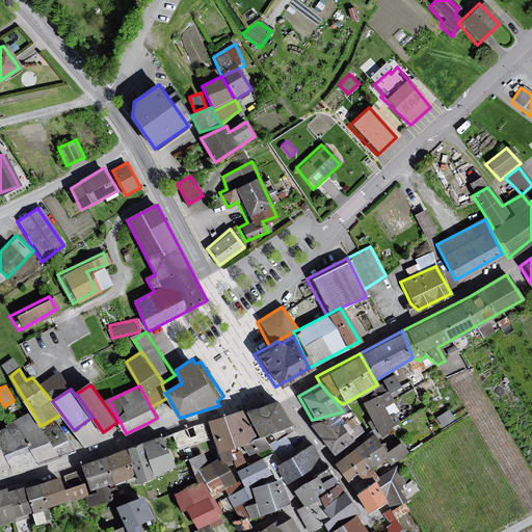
[(384,394),(356,403),(378,436),(397,422),(384,394)]
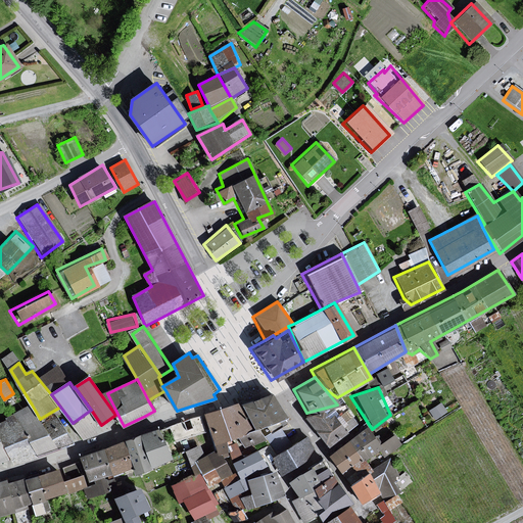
[(246,407),(256,430),(258,429),(279,420),(285,418),(275,394),(266,398),(246,407)]
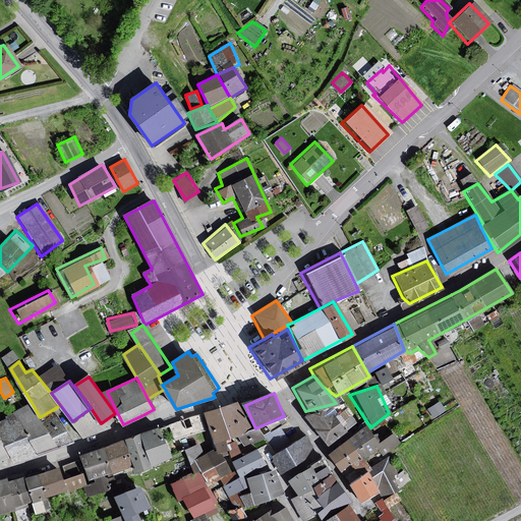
[(435,415),(446,408),(440,399),(428,407),(435,415)]
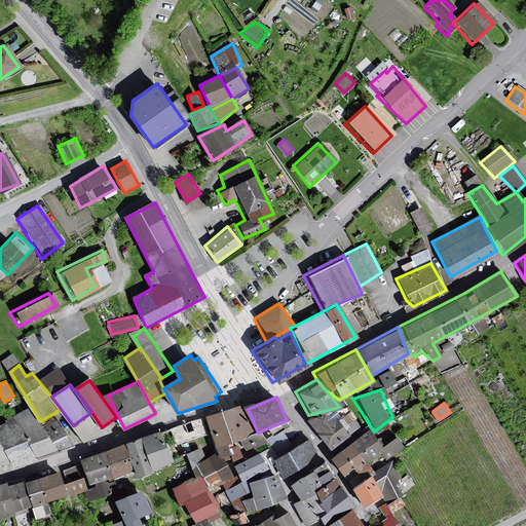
[(208,419),(220,448),(222,454),(224,457),(230,454),(226,446),(242,439),(253,435),(239,406),(216,416),(208,419)]
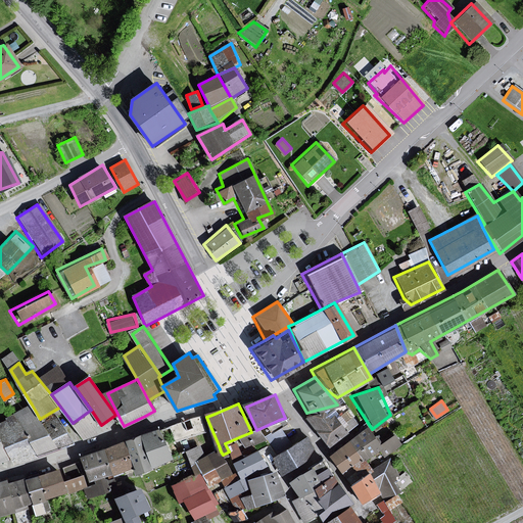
[(44,425),(40,419),(32,405),(14,415),(38,456),(42,454),(57,448),(44,425)]
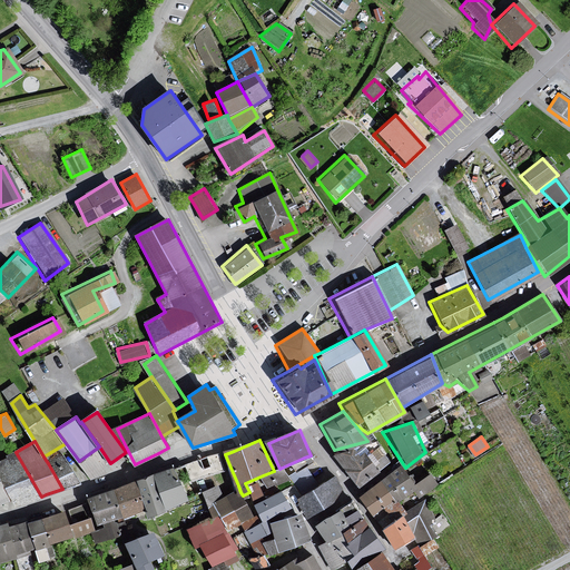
[(350,454),(334,450),(328,454),(353,487),(376,471),(362,452),(350,454)]
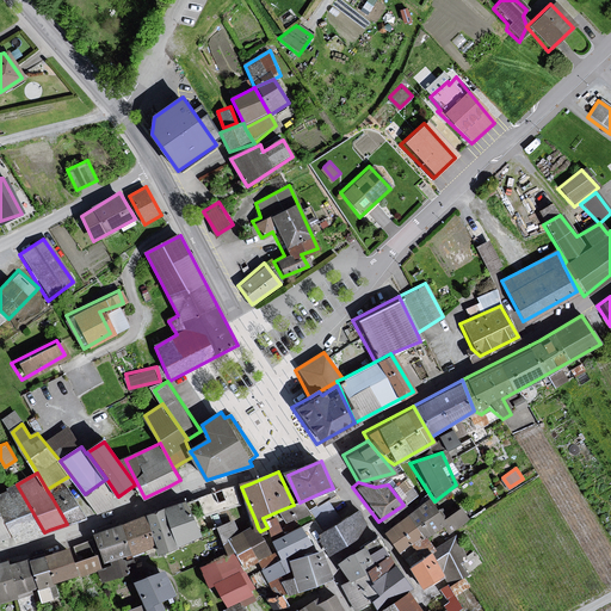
[(233,483),(181,501),(198,537),(215,525),(221,520),(230,516),(229,510),(241,505),(233,483)]
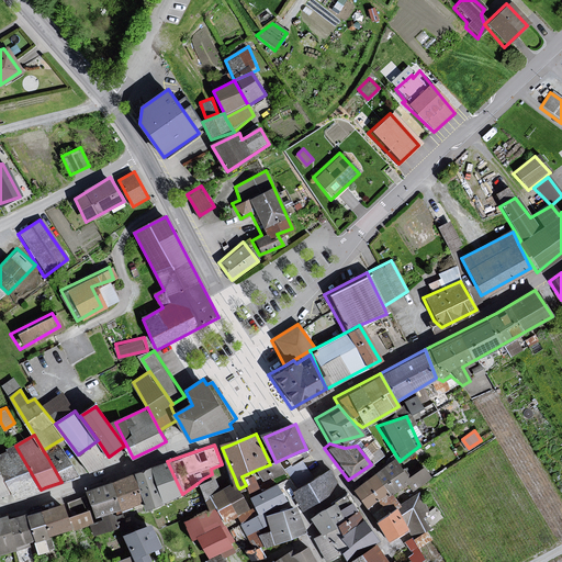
[(10,452),(0,456),(0,467),(12,492),(15,498),(35,493),(41,491),(41,490),(15,446),(9,449),(10,452)]
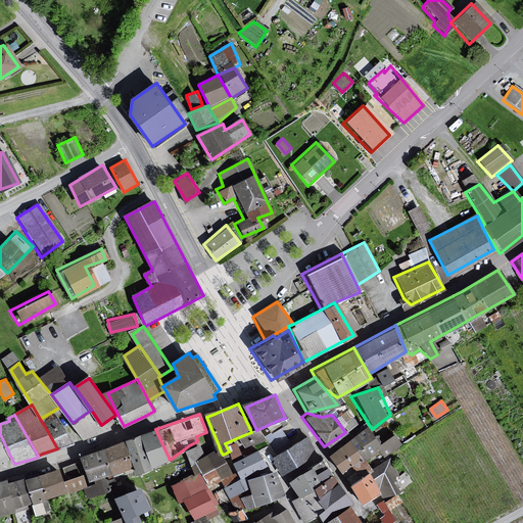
[(73,443),(57,418),(44,425),(57,448),(66,445),(73,443)]
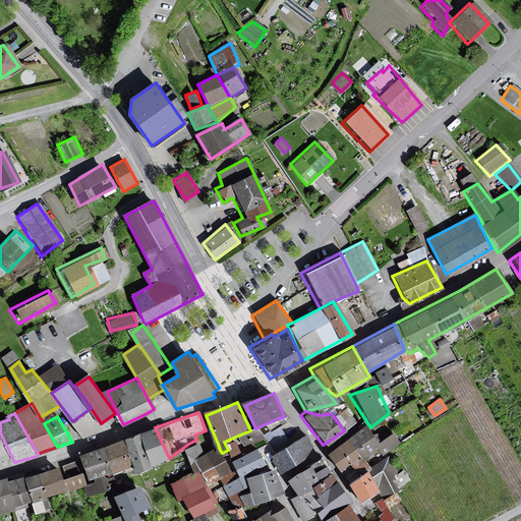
[(155,427),(133,432),(146,467),(169,458),(155,427)]
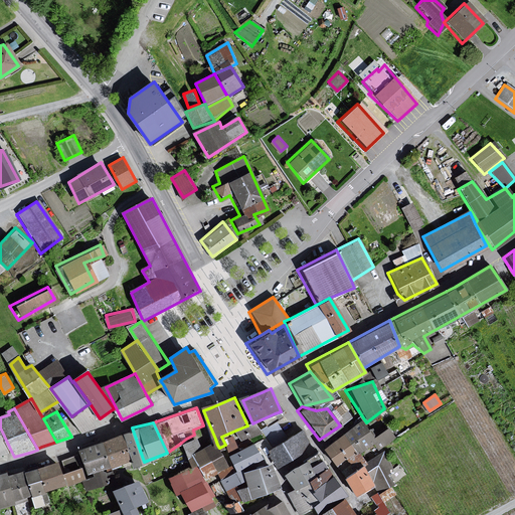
[(260,433),(254,422),(252,423),(247,425),(237,430),(241,441),(260,433)]
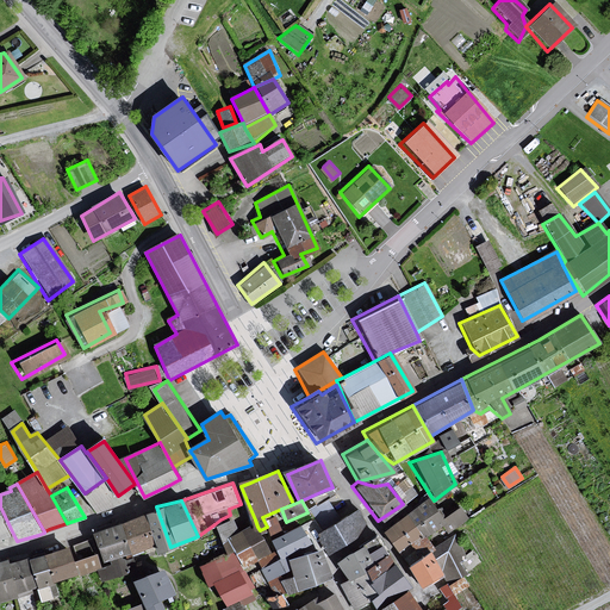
[(328,500),(311,510),(325,533),(323,535),(334,554),(369,531),(358,514),(342,523),(329,503),(328,500)]
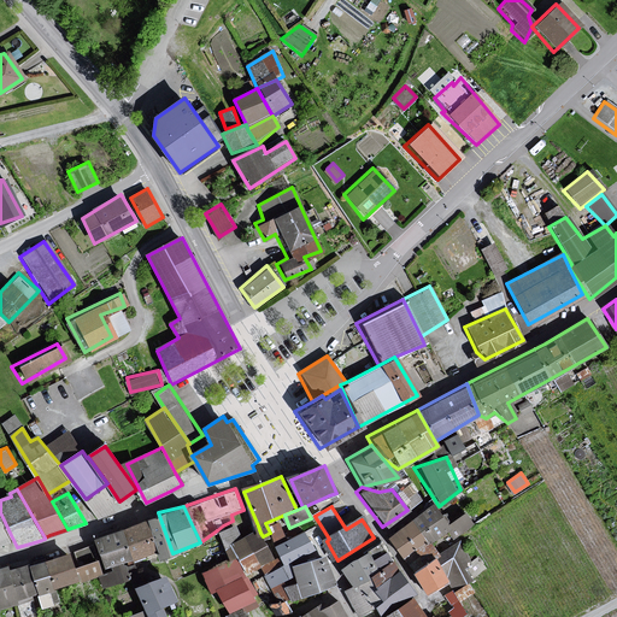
[(436,506),(423,516),(415,521),(430,542),(448,530),(452,529),(450,527),(436,506)]
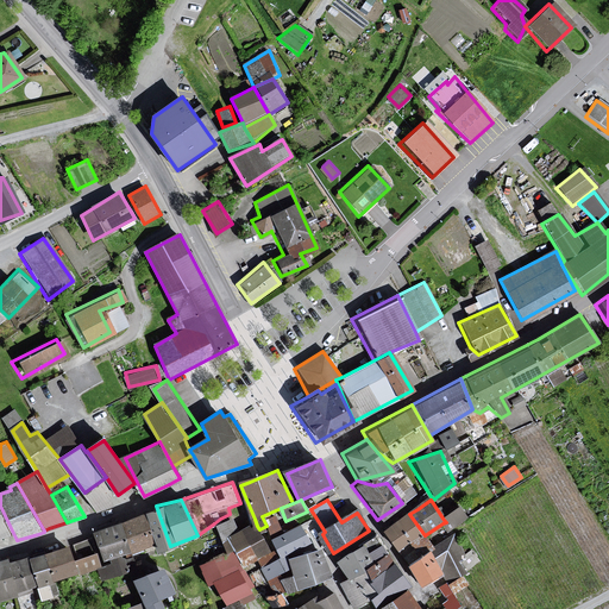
[(0,538),(6,535),(13,533),(0,506),(0,538)]
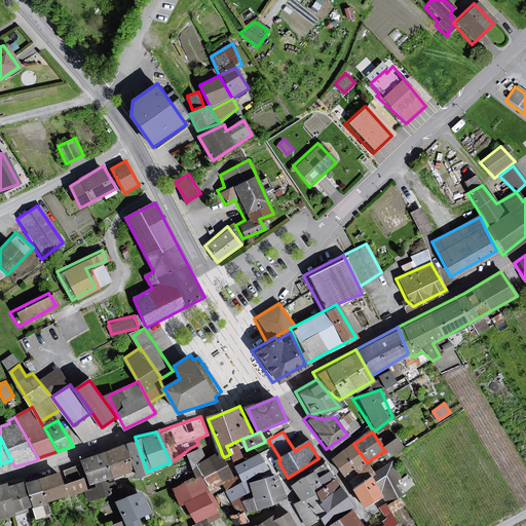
[(147,472),(135,437),(119,443),(128,472),(132,477),(147,472)]
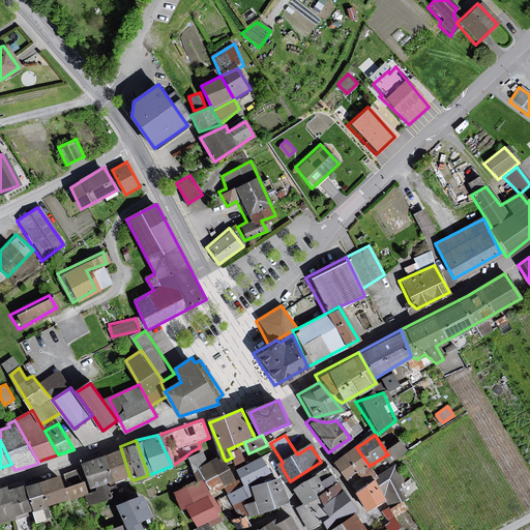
[(386,452),(388,454),(385,455),(390,463),(406,450),(401,442),(386,452)]
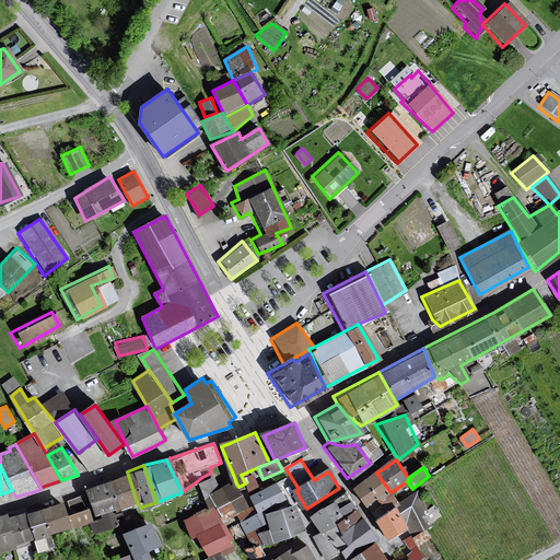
[(127,471),(81,488),(90,516),(114,506),(115,511),(137,502),(127,471)]
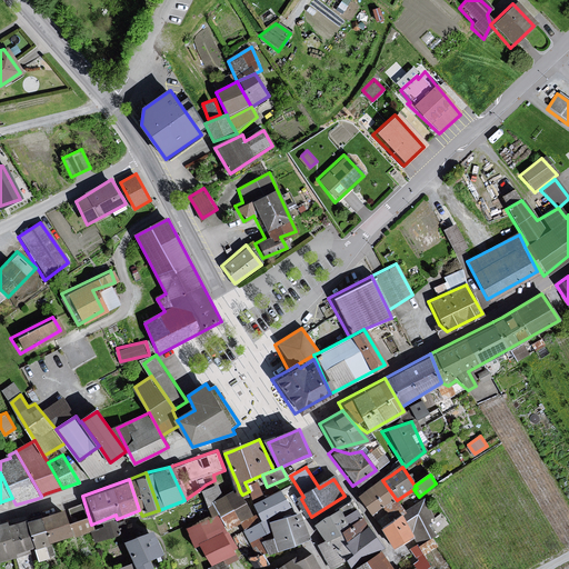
[(375,515),(397,500),(382,480),(370,489),(361,496),(375,515)]
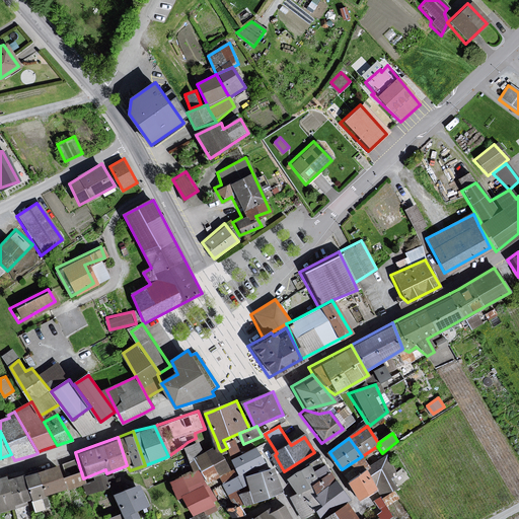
[(197,457),(201,456),(204,454),(199,443),(186,449),(195,471),(202,468),(197,457)]
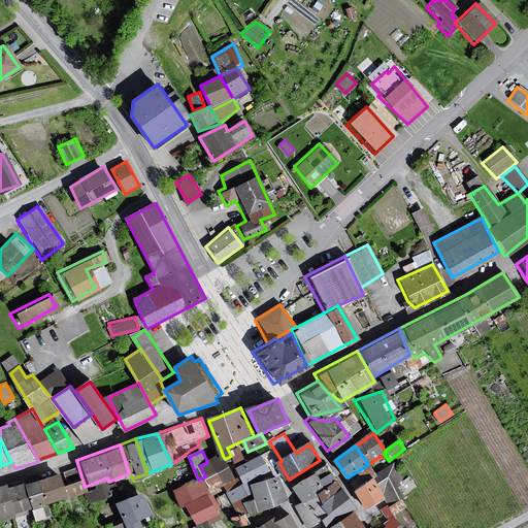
[(226,462),(225,459),(223,456),(207,462),(204,464),(200,465),(205,476),(206,479),(229,468),(226,462)]
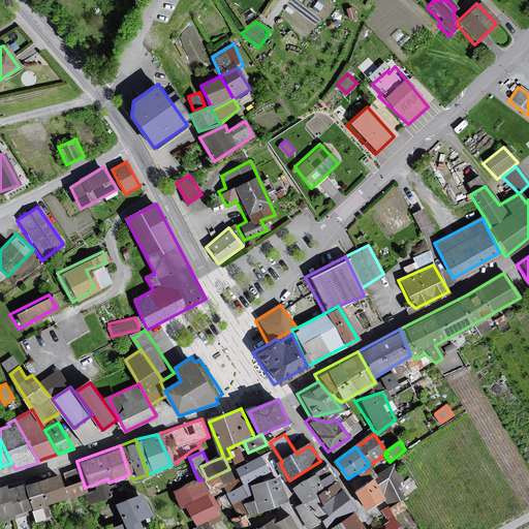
[(238,469),(243,479),(245,486),(251,483),(253,481),(261,478),(270,475),(269,472),(262,459),(238,469)]
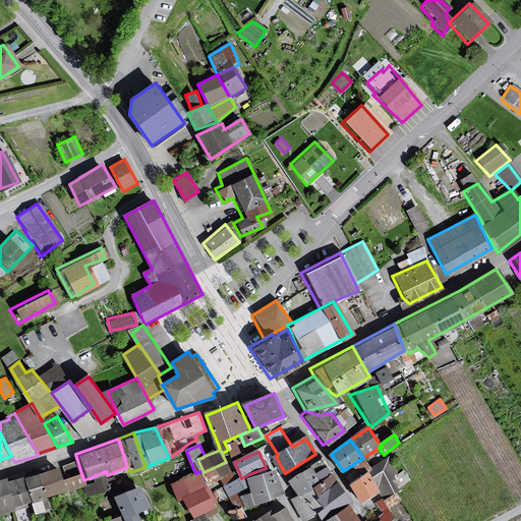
[(343,471),(351,483),(368,472),(371,470),(363,458),(343,471)]
